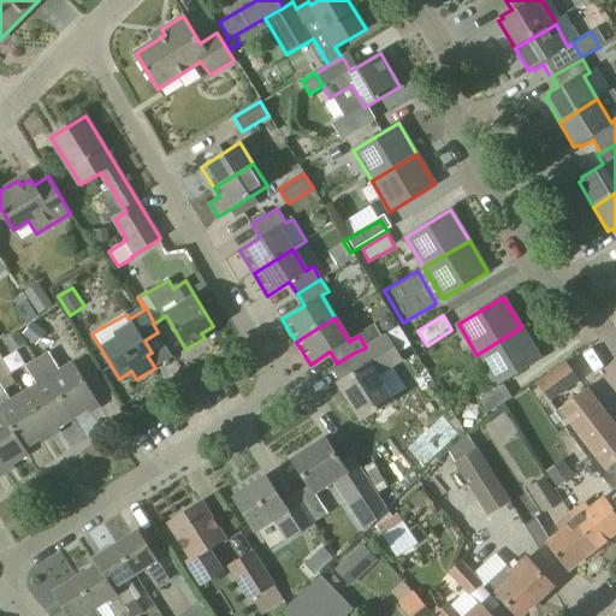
[(363,344),(381,333),(374,321),(357,333),(363,344)]
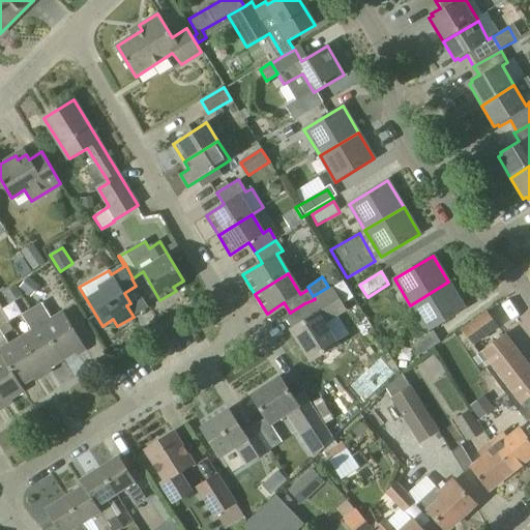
[(29,277),(20,288),(30,297),(39,287),(29,277)]
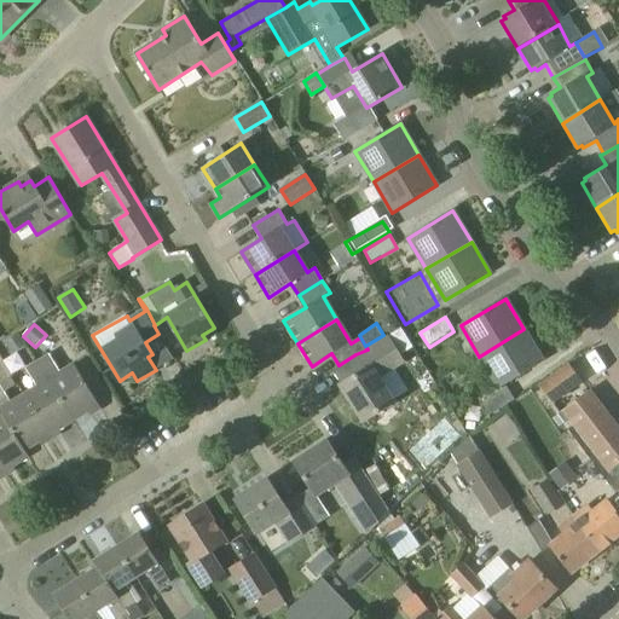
[(498,387),(543,360),(524,329),(479,357),(498,387)]
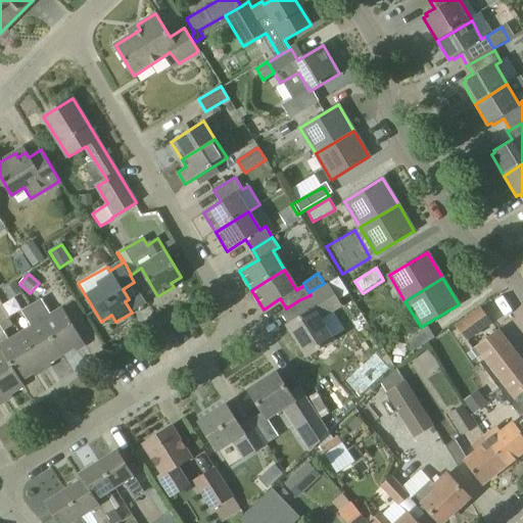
[(307,357),(332,340),(331,340),(344,332),(333,313),(340,308),(326,285),(311,295),(300,299),(308,312),(287,325),(307,357)]
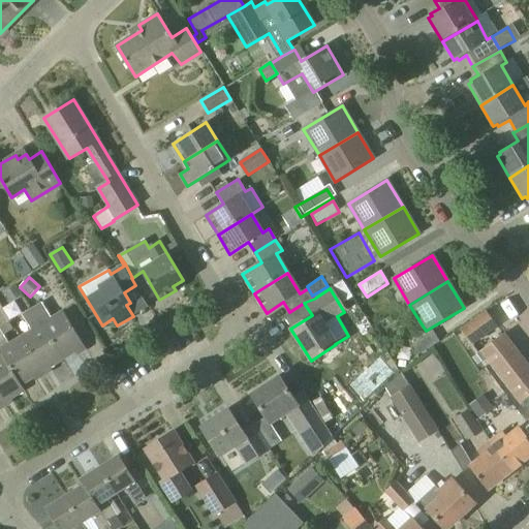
[(51,317),(42,303),(33,308),(63,360),(85,346),(65,313),(55,319),(53,316),(51,317)]
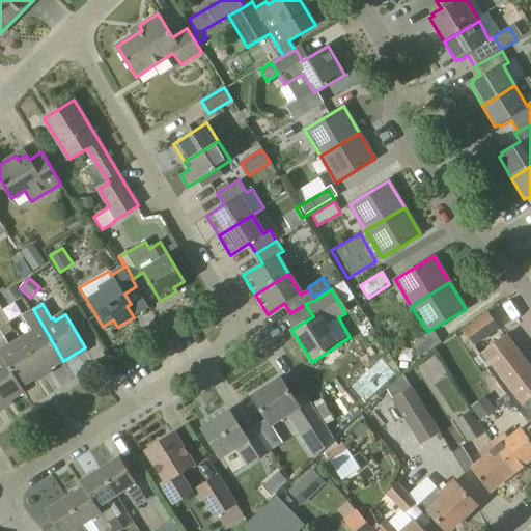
[(43,373),(63,361),(33,309),(22,315),(32,331),(21,337),(43,373)]
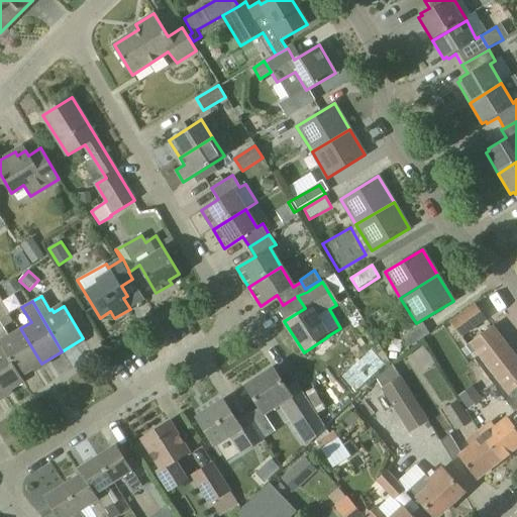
[(459,334),(461,336),(486,318),(476,304),(450,322),(451,323),(459,334)]
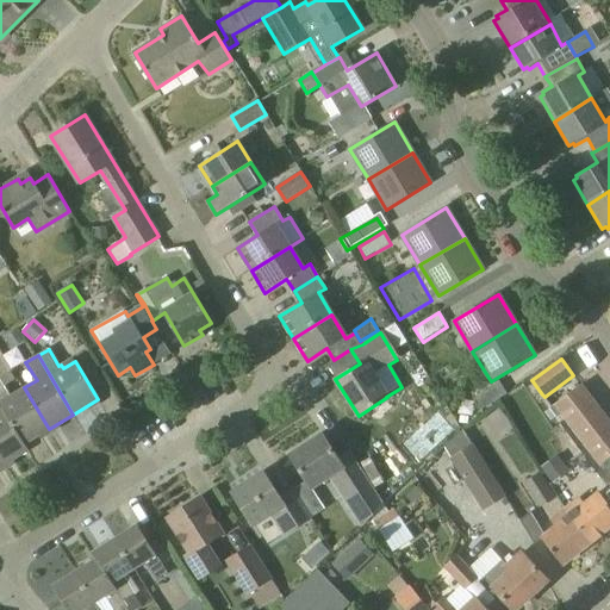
[(10,396),(0,379),(0,404),(27,450),(29,450),(25,444),(49,429),(24,387),(10,396)]
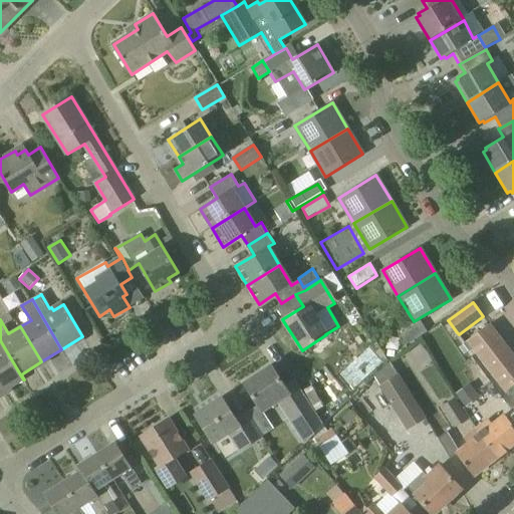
[(407,345),(428,332),(421,322),(400,335),(407,345)]
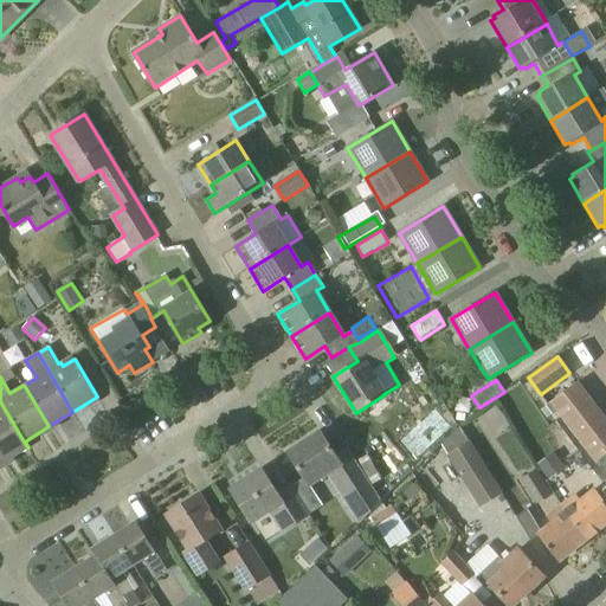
[(605,419),(578,381),(552,401),(597,462),(605,455),(605,419)]
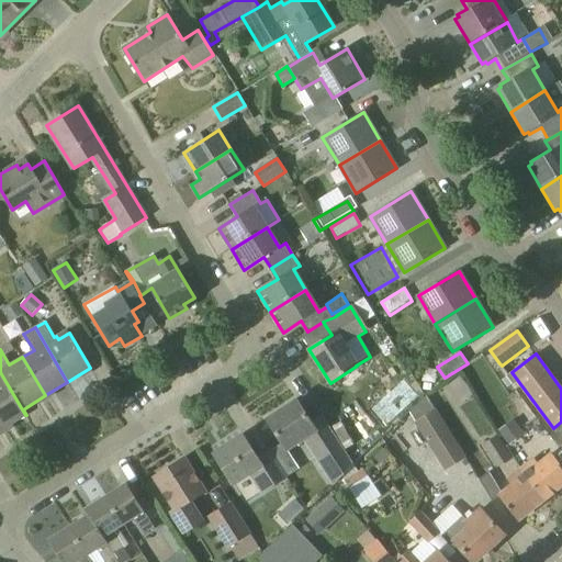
[(0,424),(2,429),(25,415),(0,372),(0,424)]
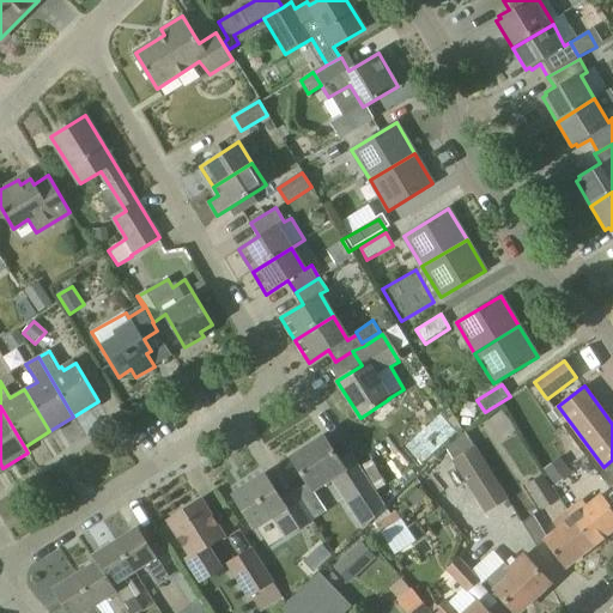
[(475,445),(474,445),(466,431),(447,449),(454,459),(453,460),(486,514),(509,499),(475,445)]
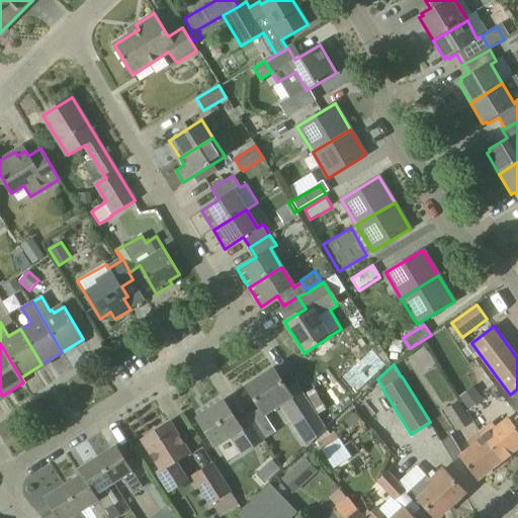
[(264,414),(280,406),(307,447),(325,427),(297,384),(287,391),(273,368),(246,385),(264,414)]
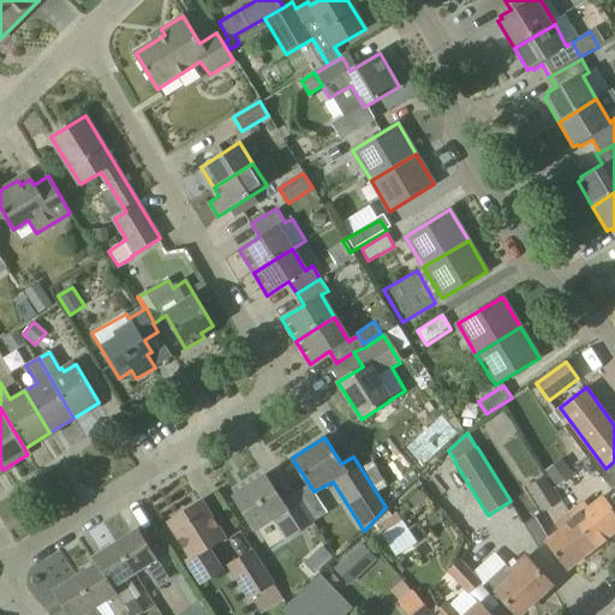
[(282,501),(266,476),(234,496),(255,529),(272,518),(285,538),(310,521),(293,494),(282,501)]
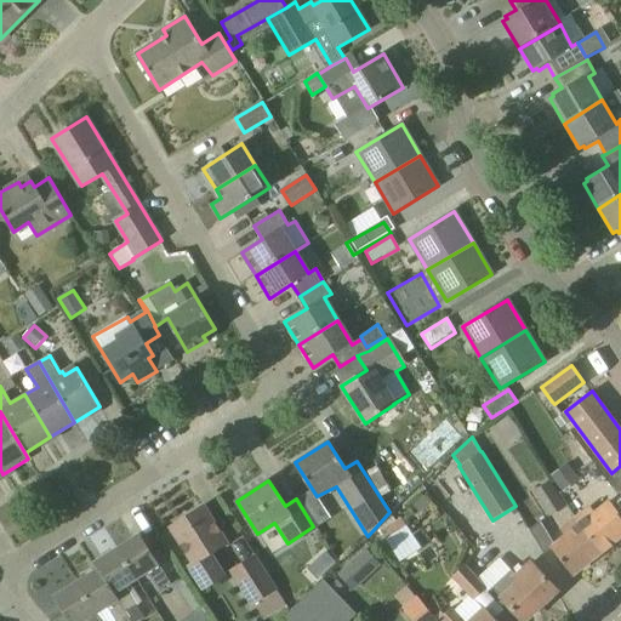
[(550,518),(567,505),(548,482),(531,494),(550,518)]
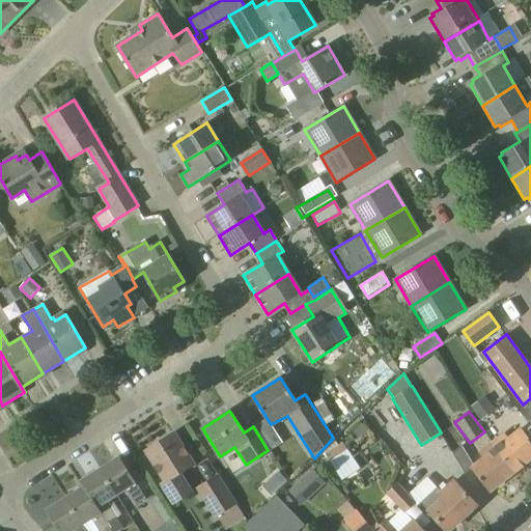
[(530,457),(530,442),(523,431),(511,441),(508,436),(492,449),(513,473),(530,457)]
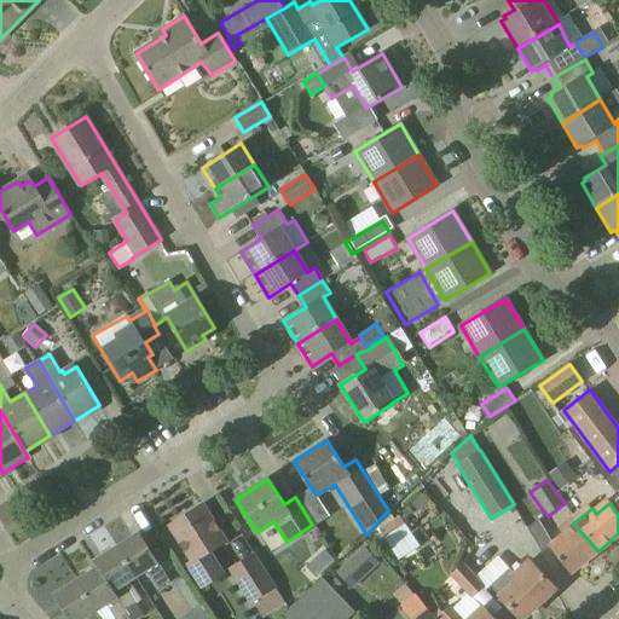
[(201,588),(227,571),(213,548),(226,541),(204,504),(178,521),(180,526),(173,531),(192,562),(187,566),(201,588)]
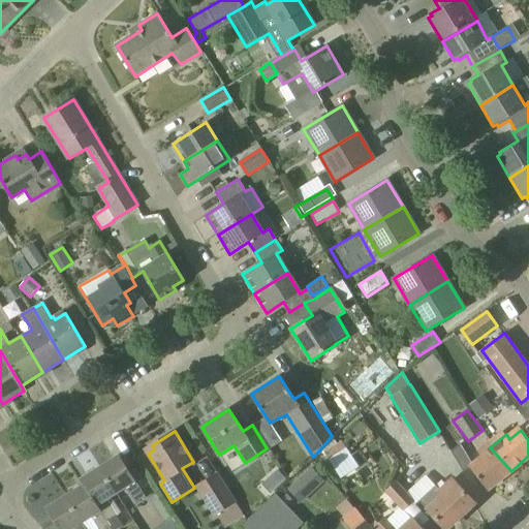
[(340,480),(359,468),(340,439),(322,450),(340,480)]
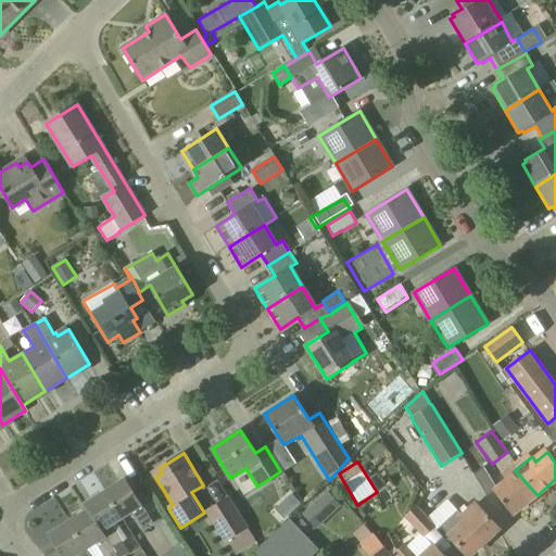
[(513,515),(538,495),(515,470),(505,478),(508,481),(495,492),(513,515)]
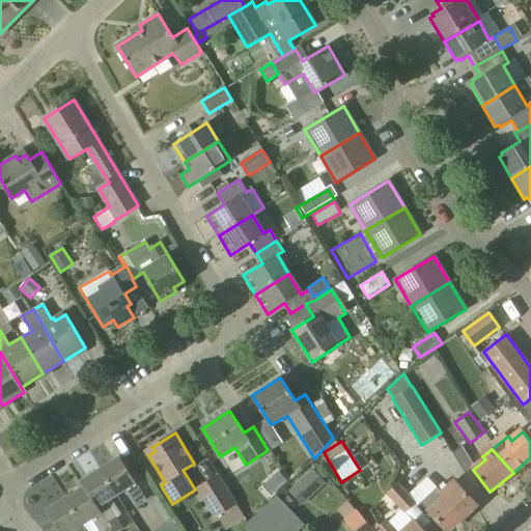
[(144,499),(119,456),(101,469),(116,495),(127,488),(137,503),(144,499)]
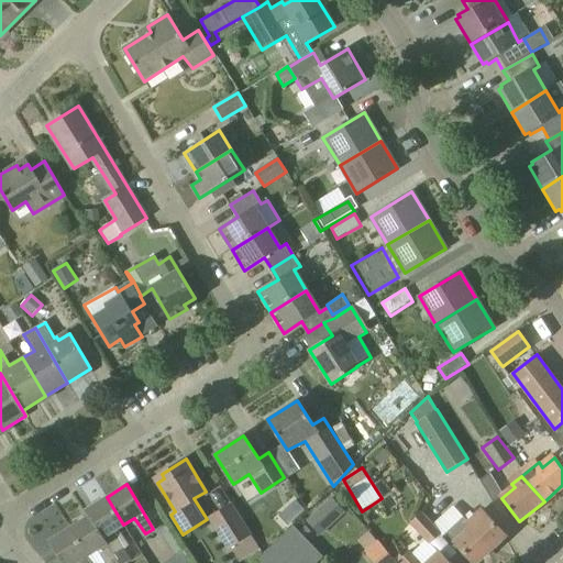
[(89,515),(113,554),(124,548),(113,530),(123,525),(107,497),(86,509),(89,515)]
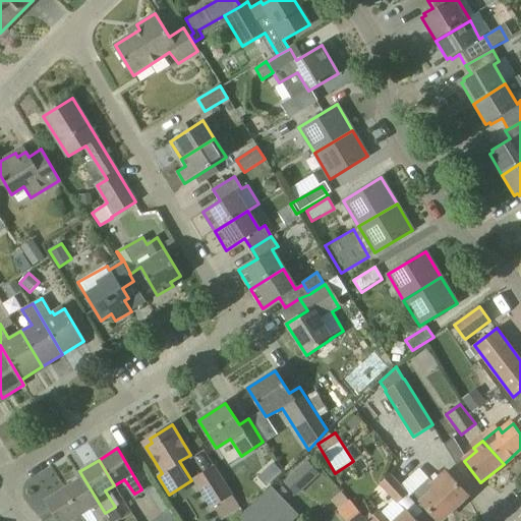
[(272,461),(267,466),(275,475),(280,470),(272,461)]
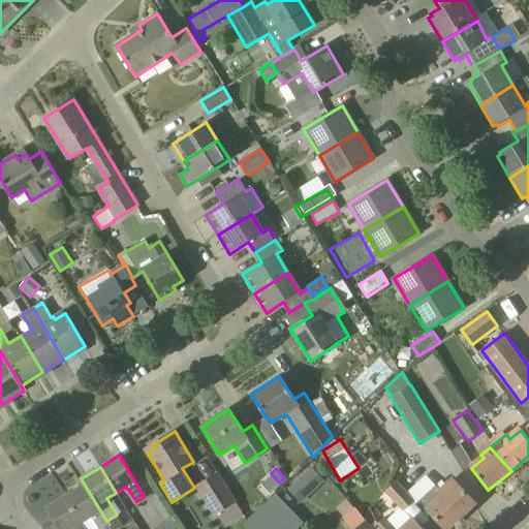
[(224,528),(243,517),(217,475),(198,487),(224,528)]
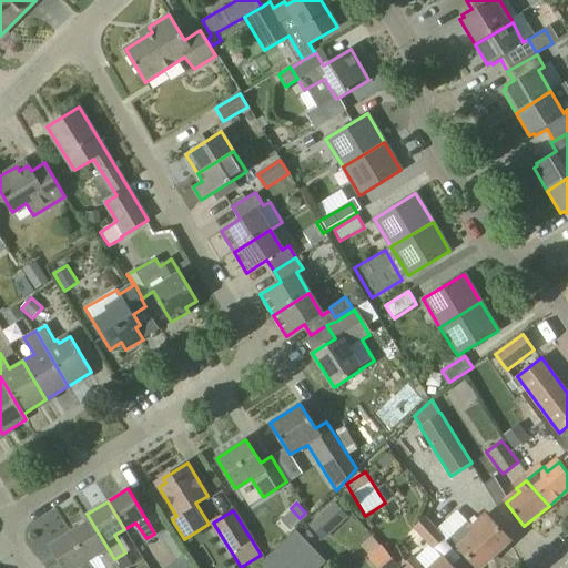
[(324,540),(336,528),(323,514),(310,526),(324,540)]
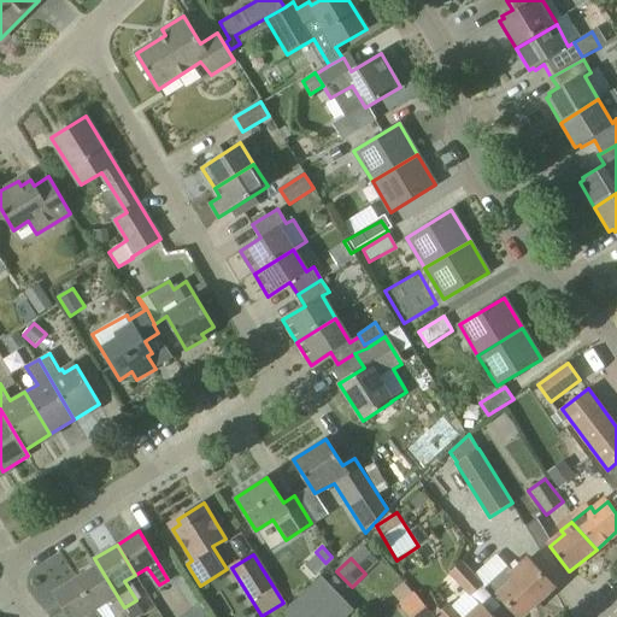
[(489,586),(519,616),(521,616),(553,587),(528,559),(513,573),(509,568),(489,586)]
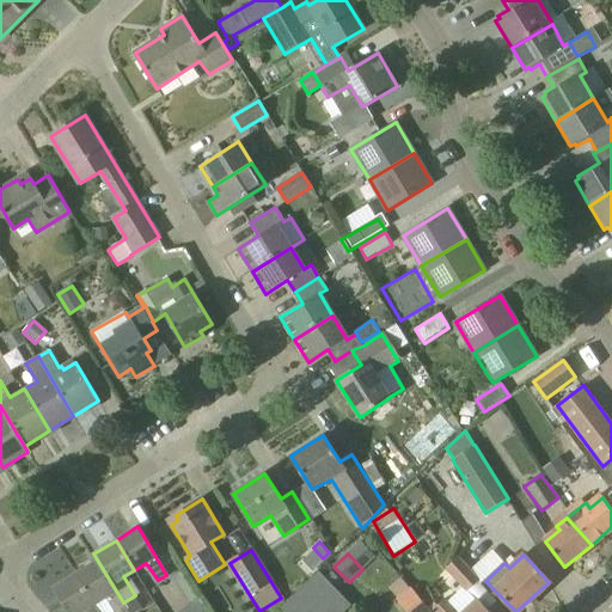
[(93,605),(95,604),(106,597),(115,611),(123,611),(127,610),(97,560),(97,561),(75,574),(93,605)]
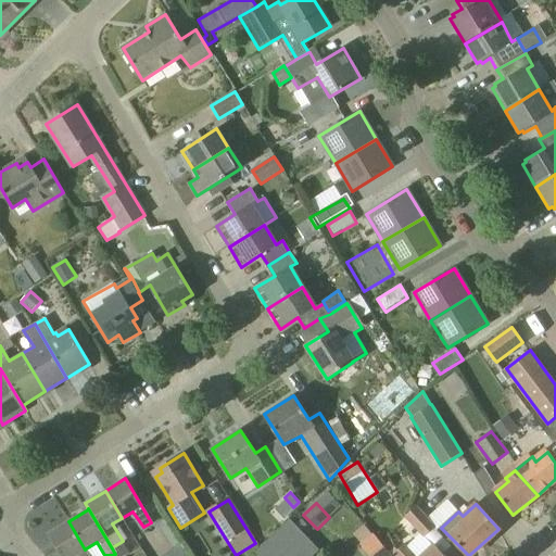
[(425,536),(434,527),(417,509),(407,519),(425,536)]
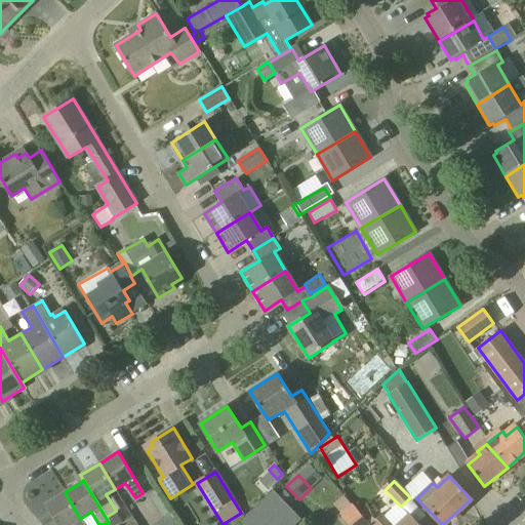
[(85,524),(81,518),(80,519),(65,492),(45,505),(57,524),(85,524)]
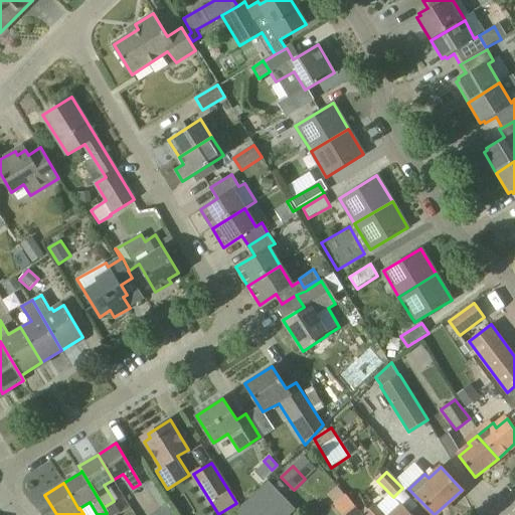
[(288,514),(292,511),(264,483),(231,512),(232,514),(288,514)]
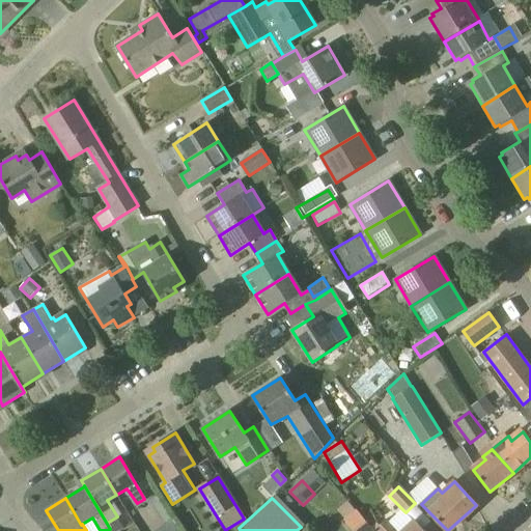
[(353,530),(371,530),(356,511),(344,520),(353,530)]
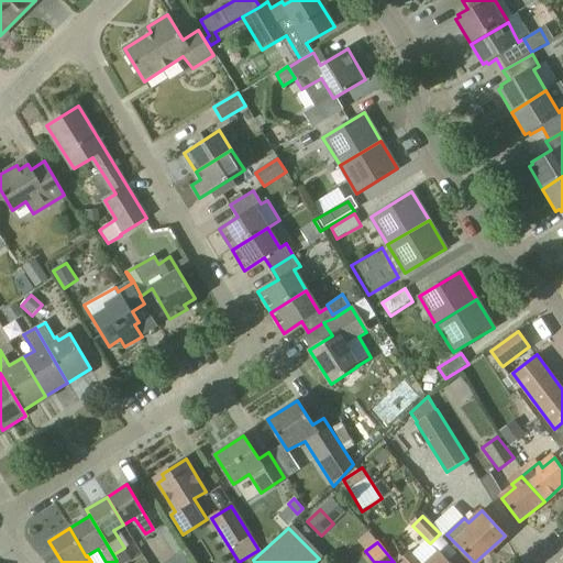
[(124,548),(113,554),(117,561),(118,562),(122,562),(131,559),(124,548)]
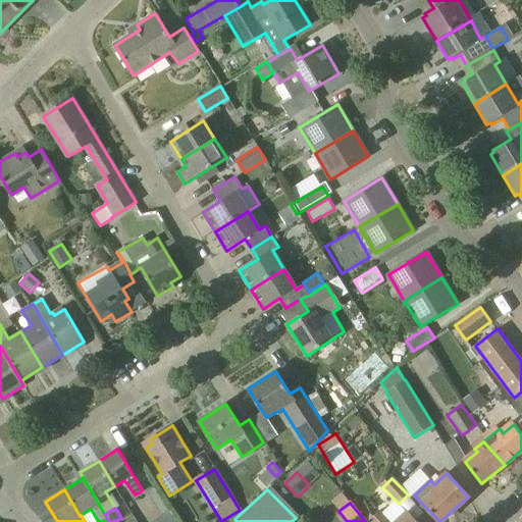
[(415,521),(405,511),(392,521),(388,521),(378,511),(368,520),(370,521),(415,521)]
